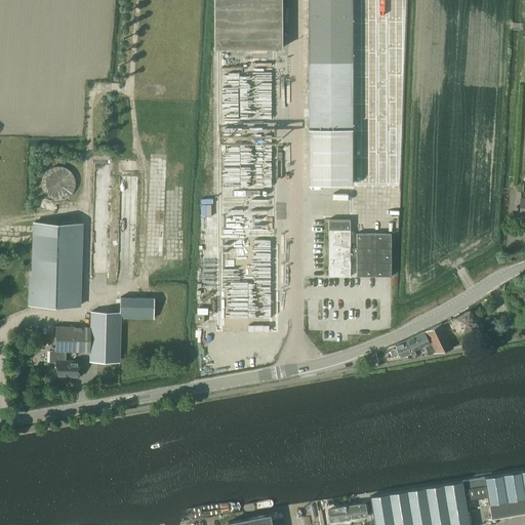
[(214,0),(214,48),(282,47),(282,0),(214,0)]
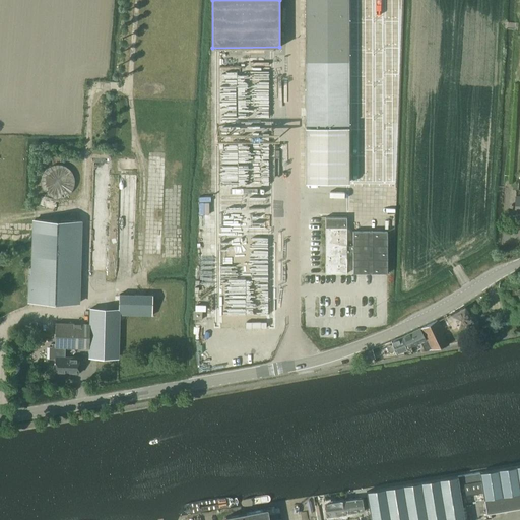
[(347,0),(305,0),(306,182),(348,182),(347,0)]
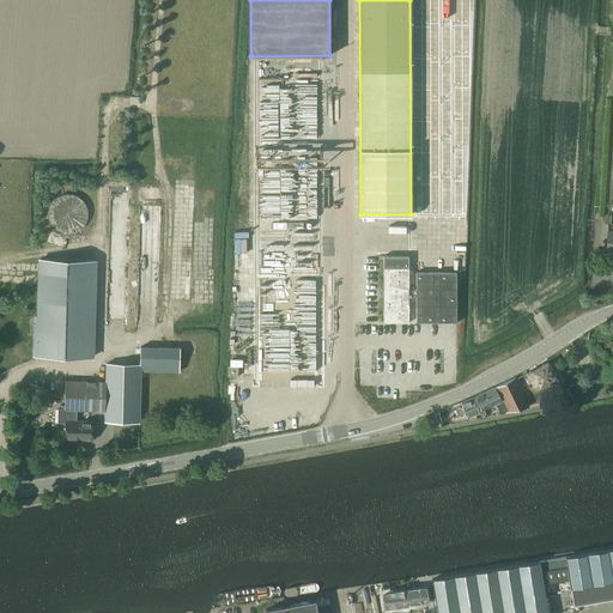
[(54,201),(53,202),(53,204),(52,205),(50,207),(50,208),(49,210),(49,212),(49,213),(49,216),(49,217),(50,218),(50,220),(50,222),(52,223),(53,225),(54,226),(55,228),(56,229),(58,230),(59,230),(60,231),(62,232),(64,232),(65,232),(67,234),(68,234),(71,234),(72,232),(73,232),(76,232),(77,231),(78,230),(80,230),(82,229),(83,228),(84,226),(84,225),(85,223),(86,222),(86,220),(87,218),(87,217),(87,216),(87,213),(87,212),(87,210),(87,208),(86,207),(86,205),(85,204),(84,202),(83,201),(82,200),(80,199),(79,198),(78,196),(77,196),(74,195),(73,195),(71,195),(70,194),(68,194),(66,195),(65,195),(62,195),(61,196),(60,196),(59,198),(56,199),(55,200),(54,201)]
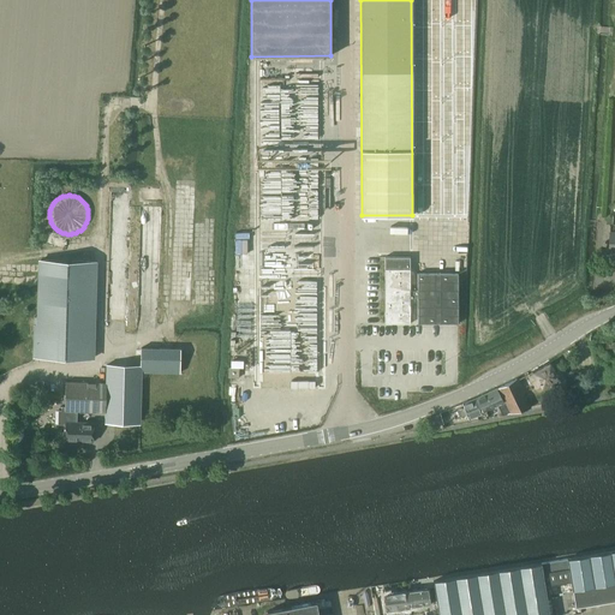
[(410,256),(384,256),(386,323),(411,322),(411,298),(411,291),(410,256)]
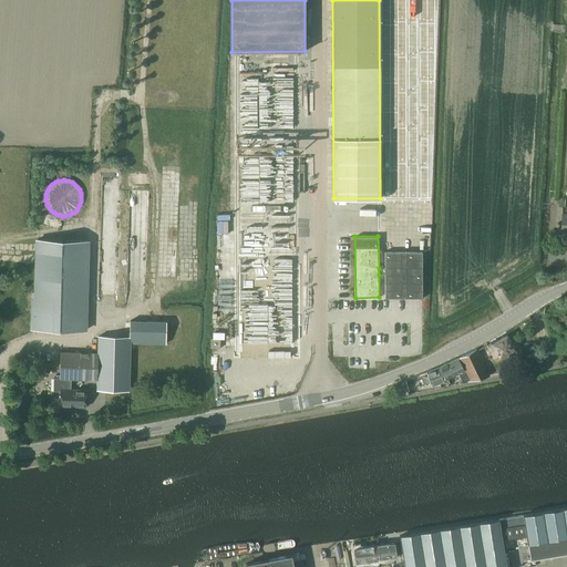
[(88,240),(38,239),(37,255),(35,332),(85,333),(88,240)]
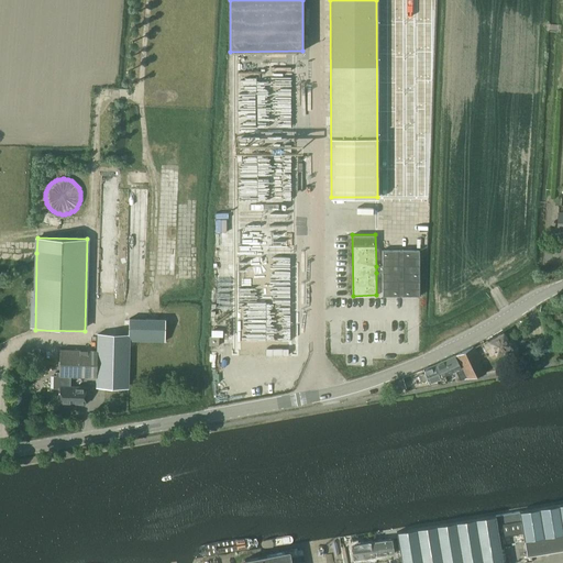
[(383,266),(376,266),(376,273),(383,273),(383,296),(419,296),(419,250),(383,250),(383,266)]
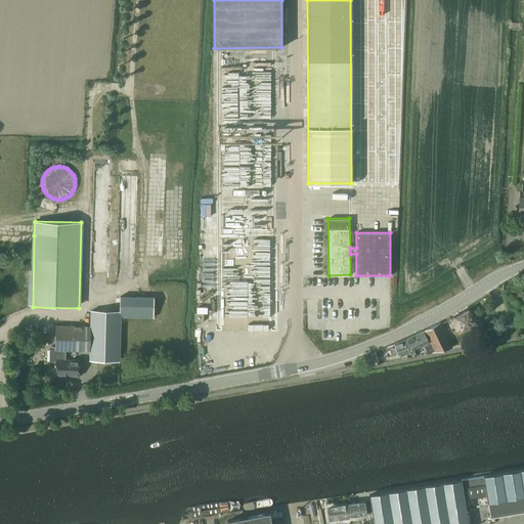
[(56,325),(55,346),(52,346),(52,349),(50,349),(49,361),(56,361),(55,376),(79,376),(80,359),(66,359),(66,350),(90,351),(90,359),(115,360),(120,360),(121,316),(154,317),(154,297),(121,296),(120,311),(91,310),(90,326),(56,325)]
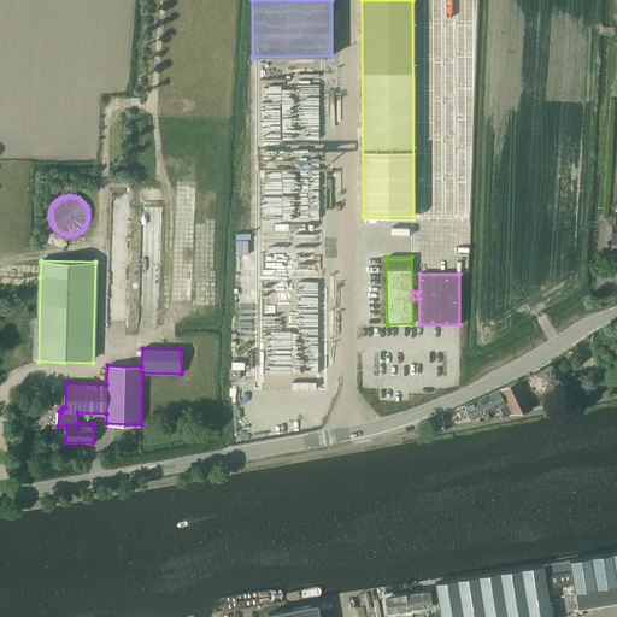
[(534,372),(544,389),(552,385),(554,387),(556,387),(560,383),(560,380),(552,363),(534,372)]
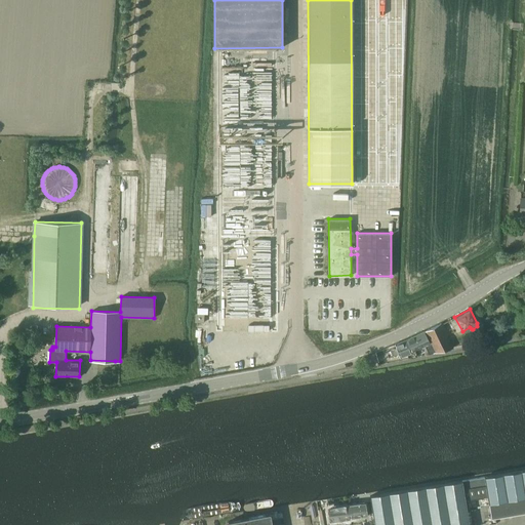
[(195,313),(195,322),(204,322),(204,314),(195,313)]
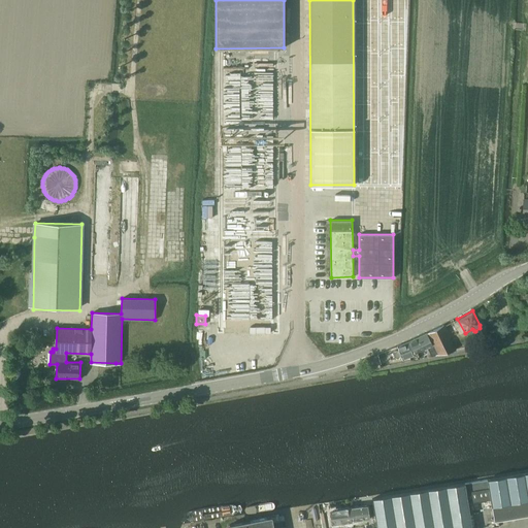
[(443,325),(428,332),(439,355),(456,350),(443,325)]
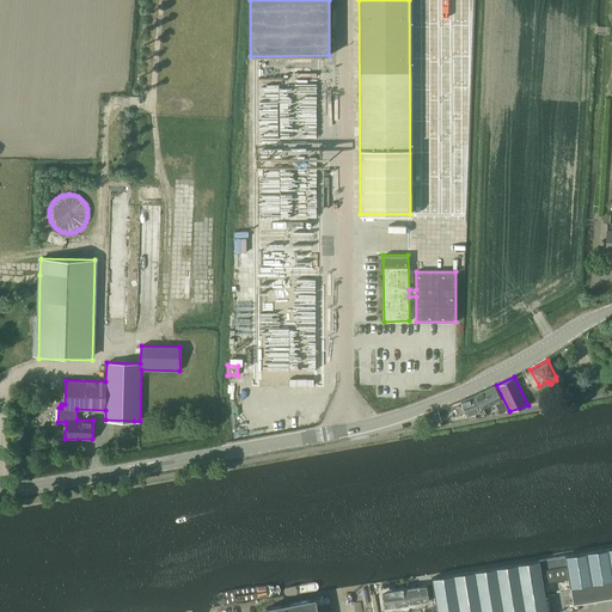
[(487,391),(473,396),(476,402),(472,403),(475,409),(476,408),(477,410),(476,411),(477,414),(478,416),(479,415),(479,417),(485,415),(483,408),(495,402),(500,412),(508,410),(508,411),(509,411),(496,385),(487,391)]
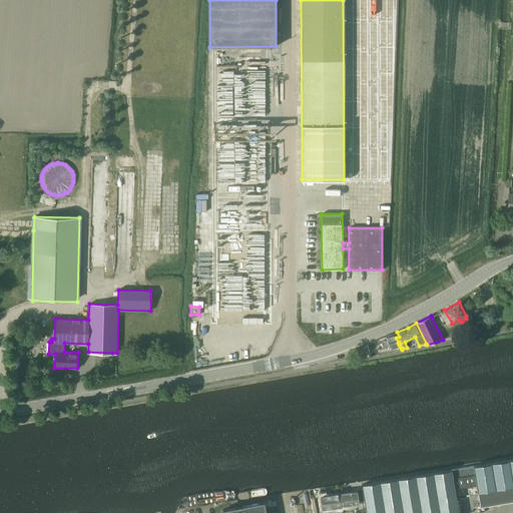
[(399,337),(397,332),(386,337),(388,341),(382,343),(384,348),(389,346),(391,350),(398,347),(399,349),(401,349),(400,347),(399,345),(400,344),(399,342),(398,343),(396,338),(399,337)]
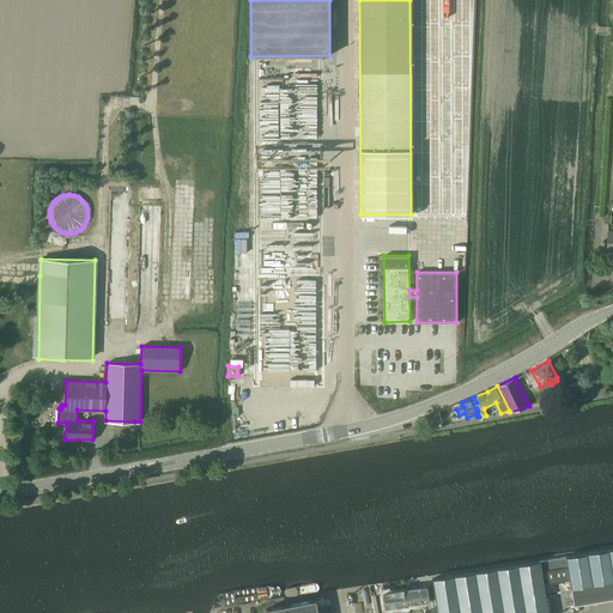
[(426,418),(428,424),(441,423),(438,412),(426,418)]
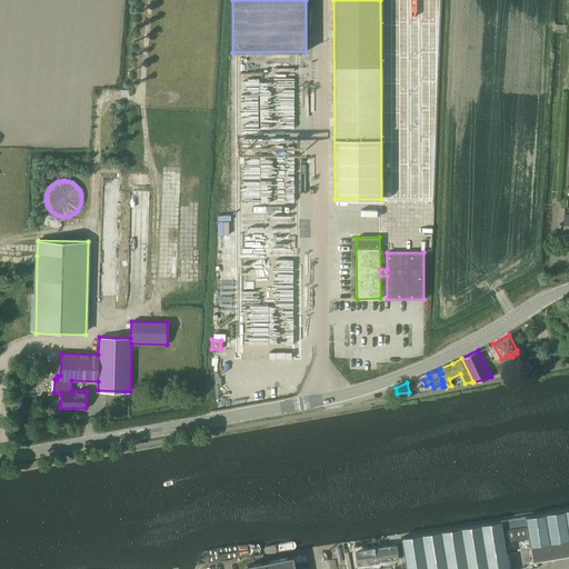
[(568,509),(501,521),(502,530),(527,526),(532,561),(568,555),(568,509)]
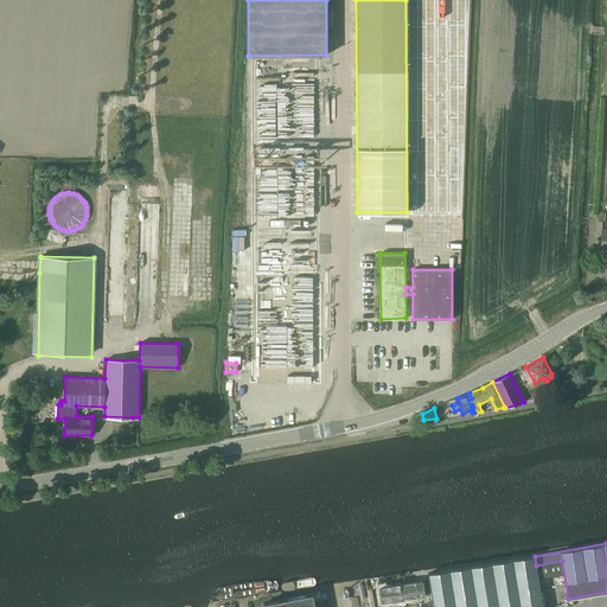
[(428,574),(433,606),(542,606),(536,566),(535,556),(428,574)]
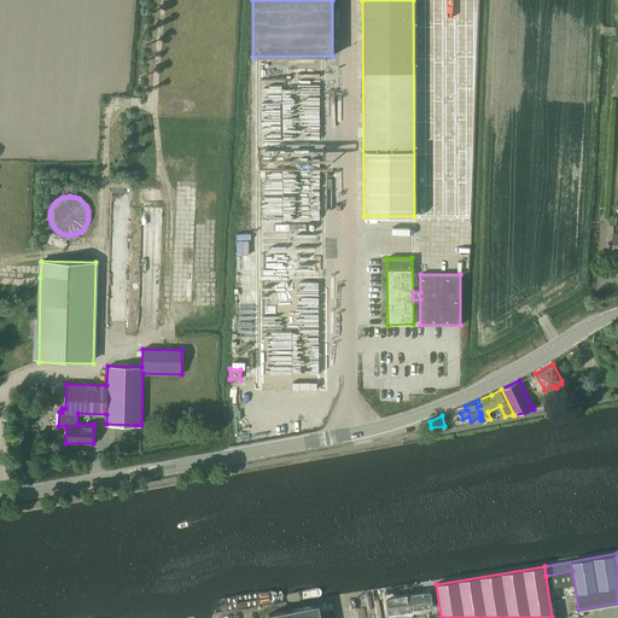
[(430,592),(410,594),(413,610),(433,607),(430,592)]
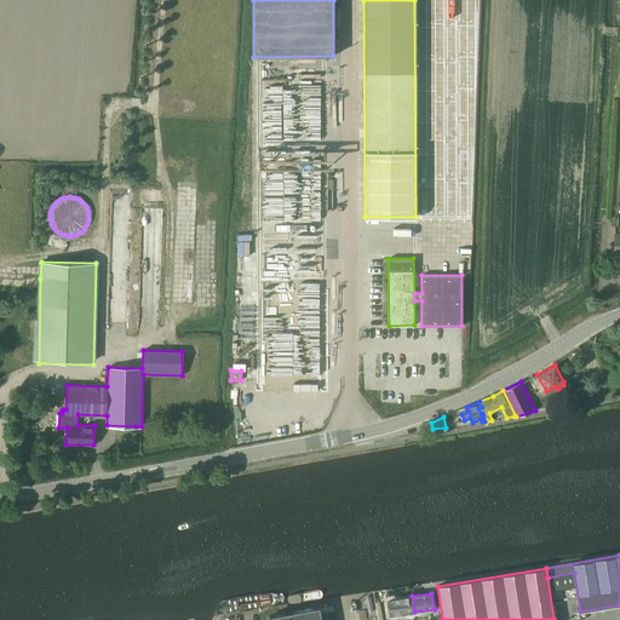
[(414,612),(412,596),(391,598),(394,615),(414,612)]
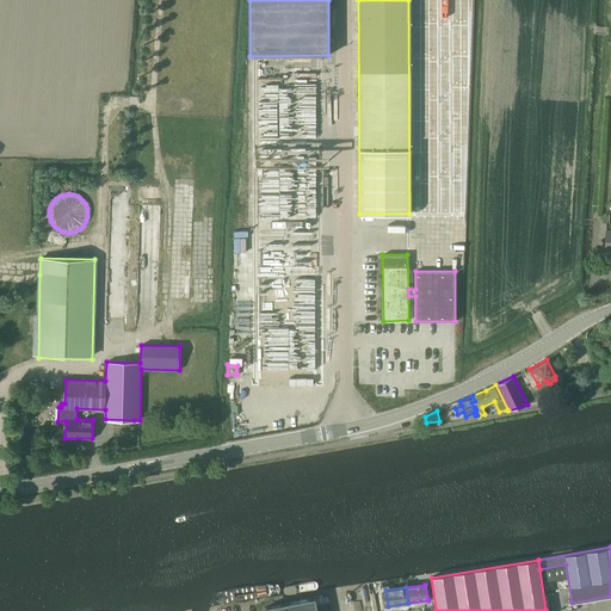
[(381,610),(378,596),(371,597),(374,610),(381,610)]
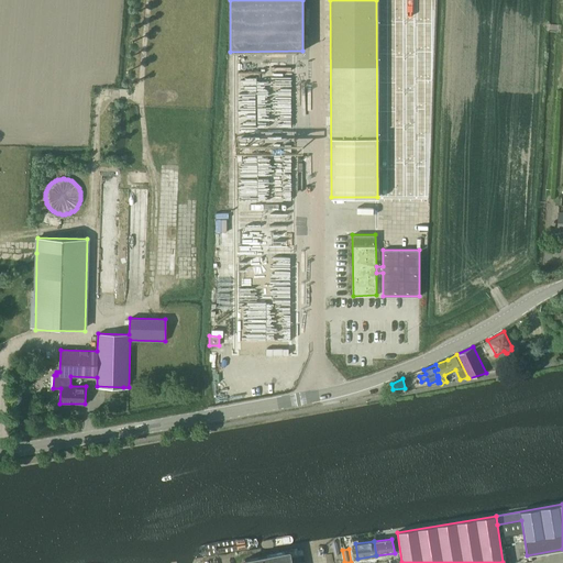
[(291,562),(289,551),(244,560),(245,562),(291,562)]
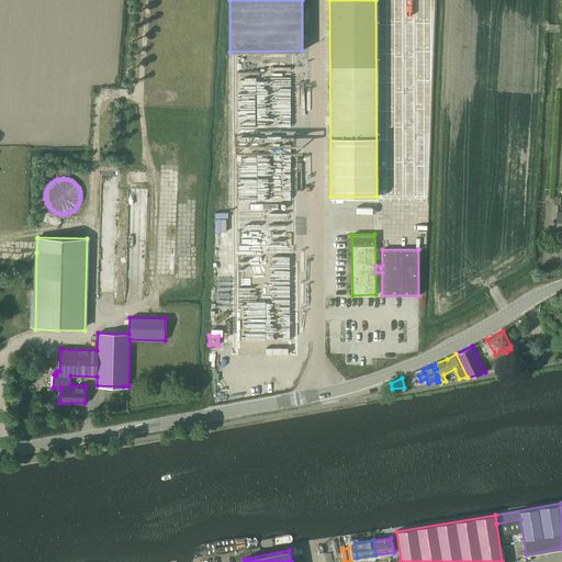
All buildings are outlined.
